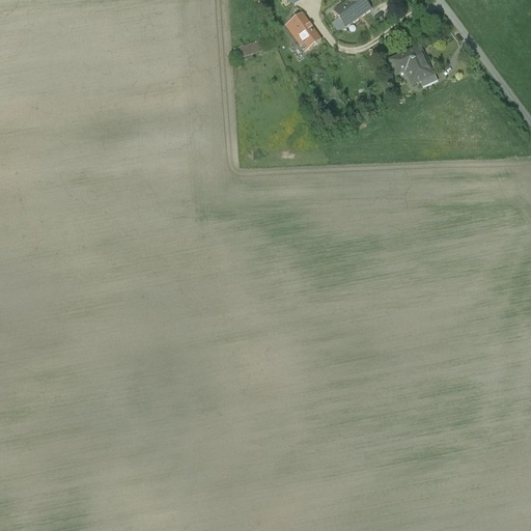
[(343,0),(346,3),(339,8),(333,14),(343,28),(368,11),(370,14),(383,4),(379,0),(343,0)]
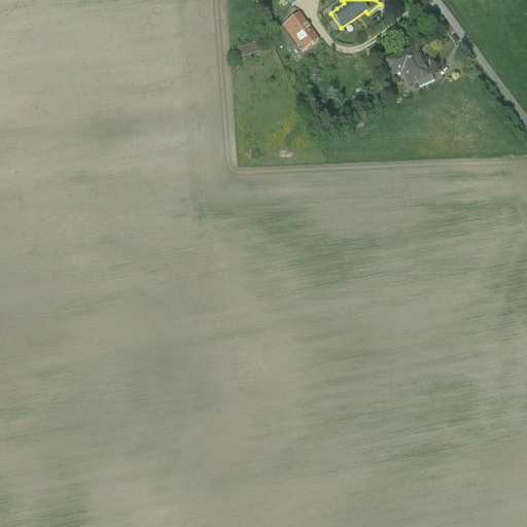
[(341,0),(338,0),(334,4),(337,8),(344,3),(341,0)]
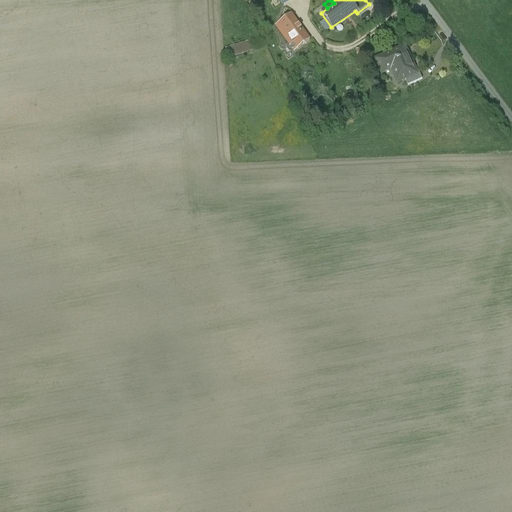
[(306,41),(289,17),(275,26),(292,51),(306,41)]
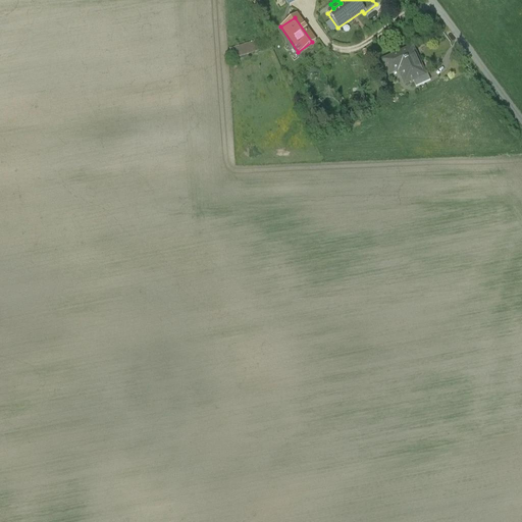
[(253,42),(235,47),(238,58),(257,52),(253,42)]
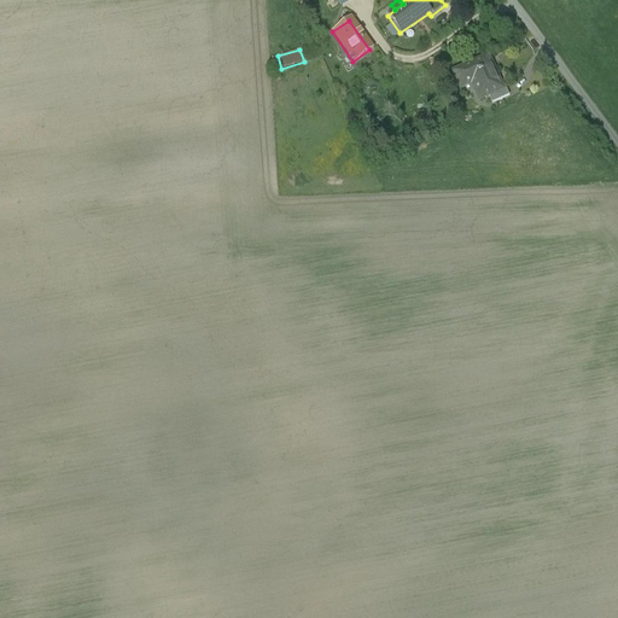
[(488,58),(453,74),(460,89),(471,85),(478,101),(488,97),(501,91),(501,89),(488,58)]
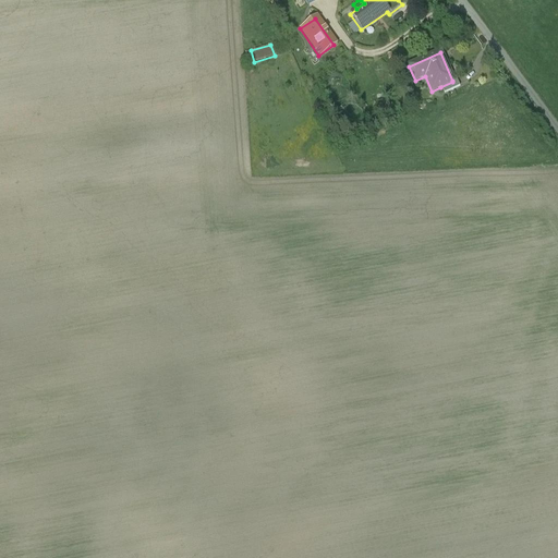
[(452,82),(440,87),(444,95),(459,88),(456,80),(452,81),(452,82)]
